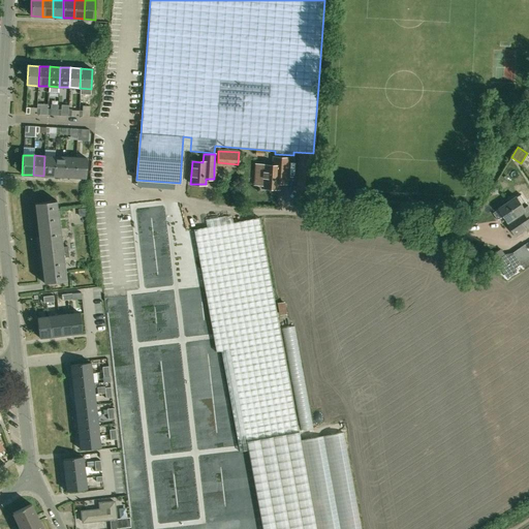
[(300,188),(312,189),(314,155),(302,155),(300,188)]
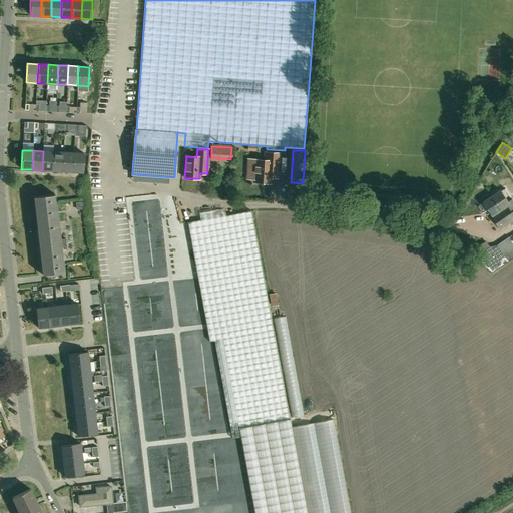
[(53,151),(43,151),(42,170),(52,170),(53,151)]
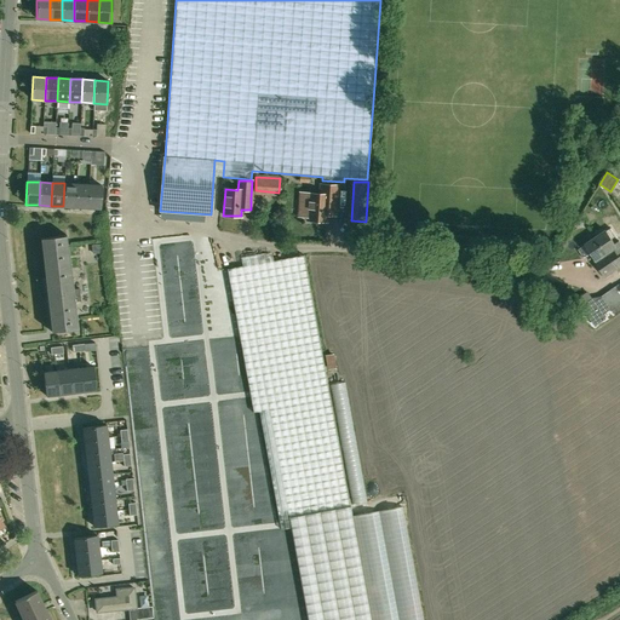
[(76,184),(64,183),(63,206),(75,207),(76,184)]
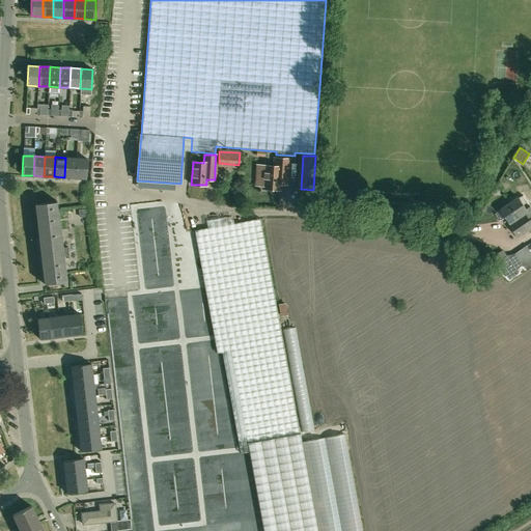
[(77,159),(65,158),(64,177),(75,178),(77,159)]
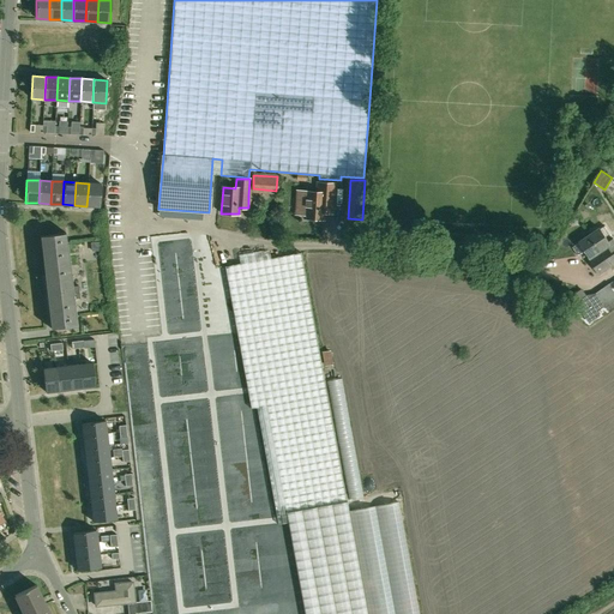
[(298,198),(296,199),(306,200),(305,214),(305,218),(323,220),(324,212),(332,212),(333,203),(333,199),(335,184),(318,182),(317,192),(306,192),(298,191),(298,198)]
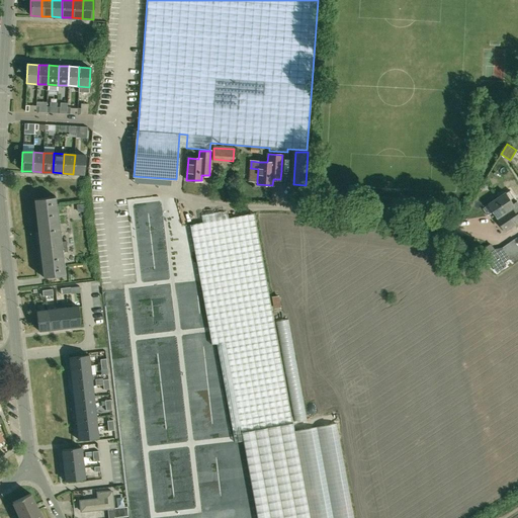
[(85,155),(75,155),(73,174),(84,174),(85,155)]
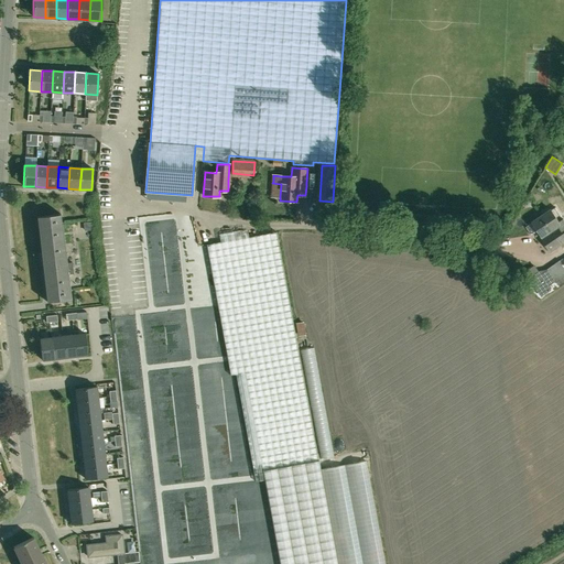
[(542,216),(562,245),(563,242),(563,225),(562,224),(561,224),(552,210),(542,216)]
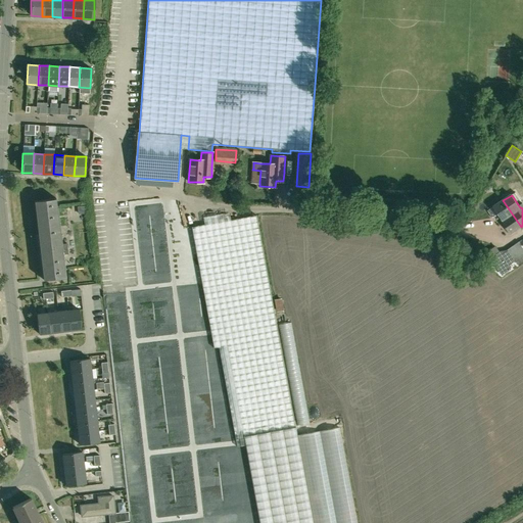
[(49,199),(34,201),(38,233),(38,234),(37,234),(43,278),(44,280),(58,278),(58,279),(65,278),(64,269),(63,254),(67,253),(66,243),(61,243),(57,207),(56,207),(56,204),(55,198),(48,199),(49,199)]
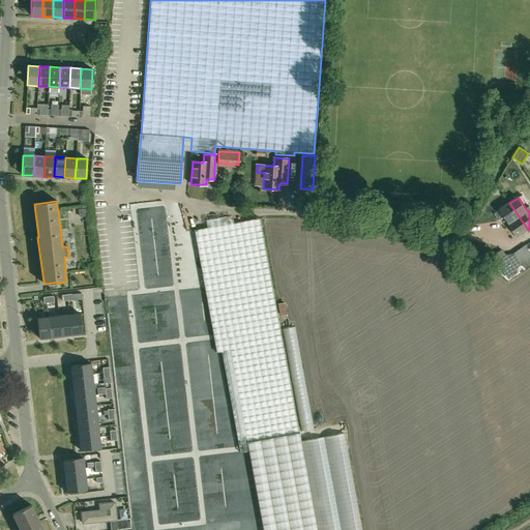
[(518,237),(528,230),(509,203),(494,213),(499,221),(505,216),(509,223),(508,224),(518,237)]
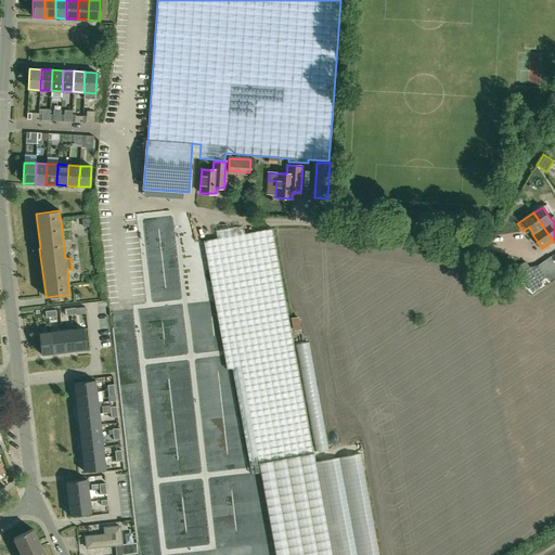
[(223,353),(227,370),(232,369),(250,472),(252,474),(260,473),(274,554),(332,554),(313,453),(308,426),(291,330),(272,229),(203,241),(220,330),(223,353)]
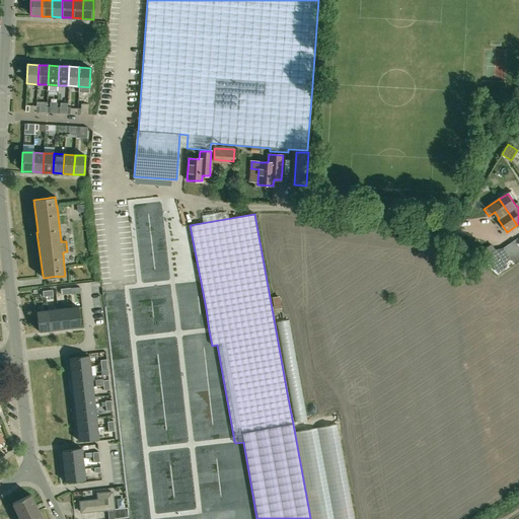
[(518,237),(504,248),(512,260),(518,254),(518,237)]
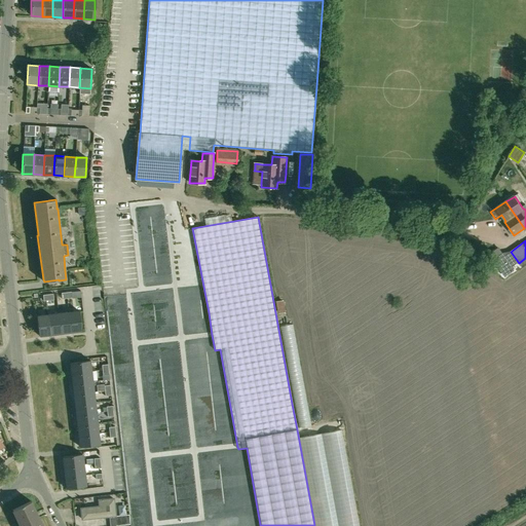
[(490,254),(494,259),(498,265),(505,276),(514,270),(511,266),(501,253),(498,249),(490,254)]
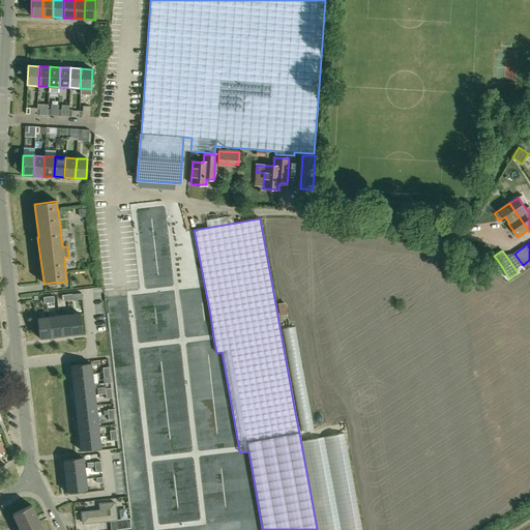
[(286,304),(277,306),(280,319),(288,317),(286,304)]
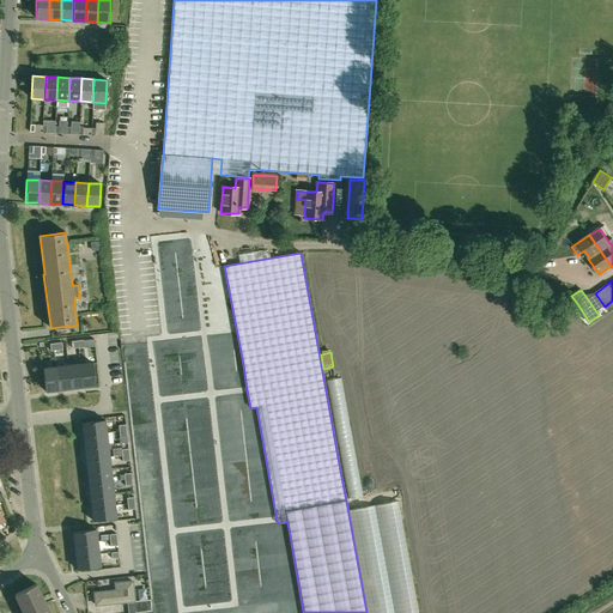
[(80,364),(83,387),(95,386),(92,363),(80,364)]
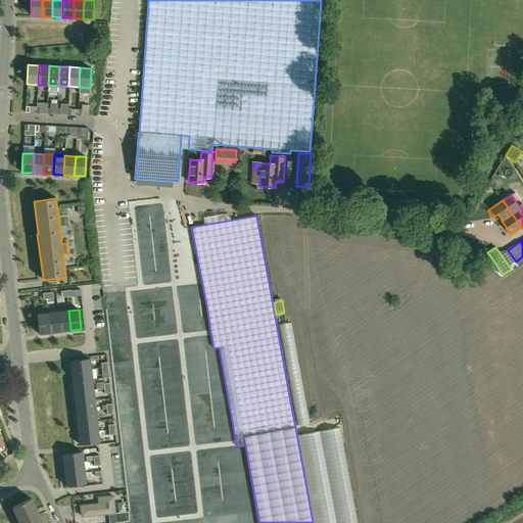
[(57,312),(60,331),(70,330),(68,311),(57,312)]
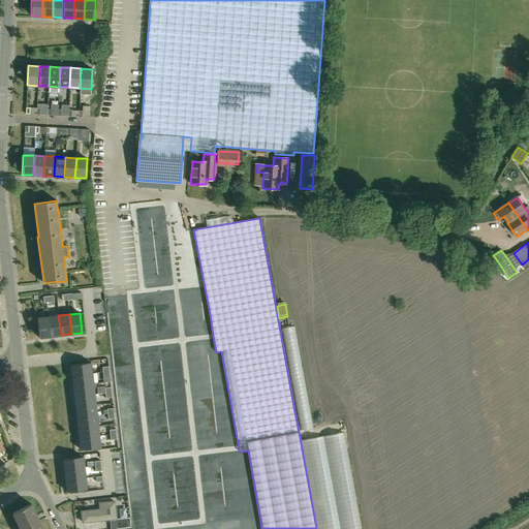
[(48,316),(51,336),(61,335),(58,315),(48,316)]
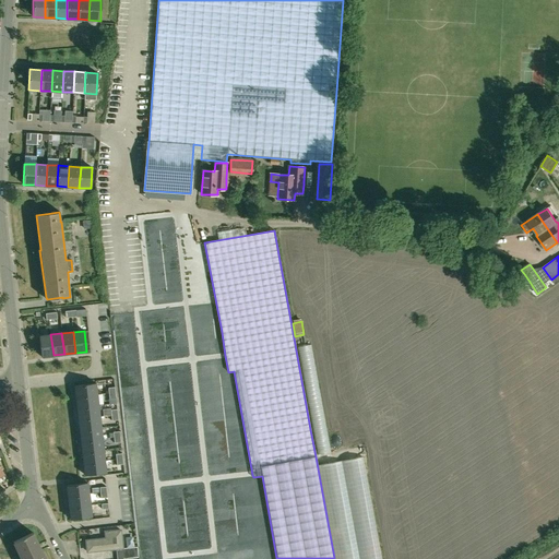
[(54,355),(50,334),(39,336),(42,357),(54,355)]
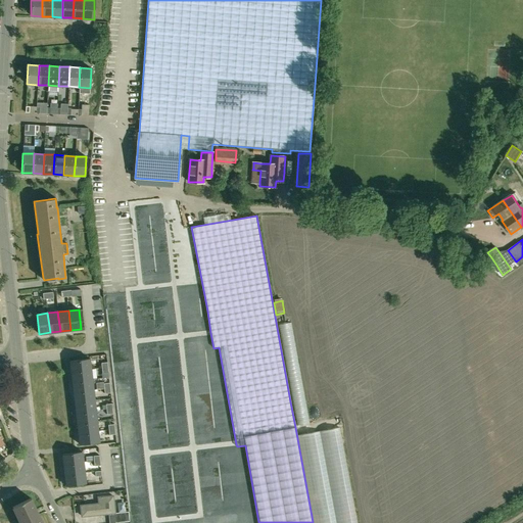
[(290,322),(279,325),(297,426),(310,424),(290,322)]
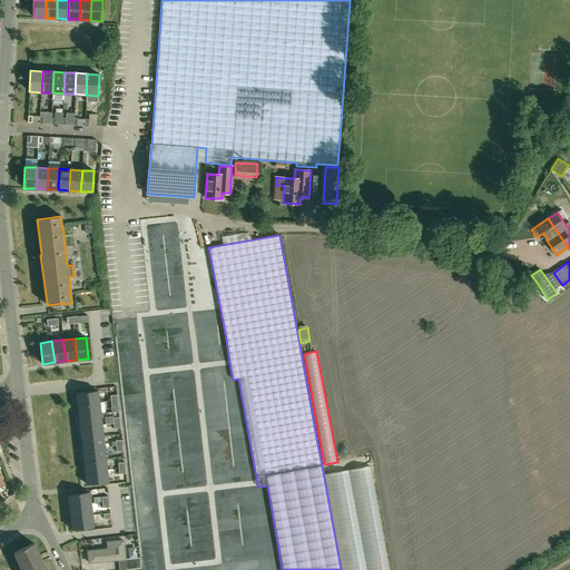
[(99,402),(97,391),(76,393),(78,404),(99,402)]
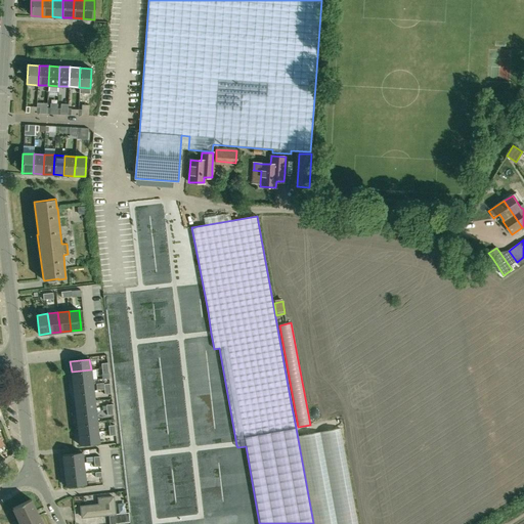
[(72,372),(73,383),(92,380),(91,369),(72,372)]
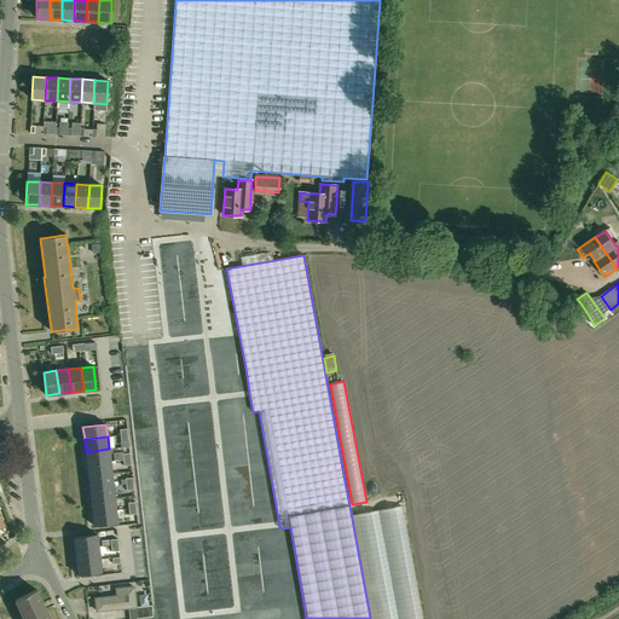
[(110,462),(109,449),(86,452),(87,464),(110,462)]
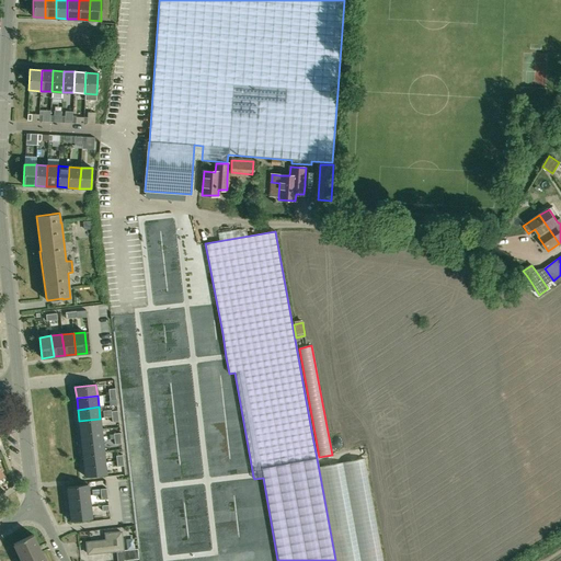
[(79,421),(80,432),(101,430),(100,419),(79,421)]
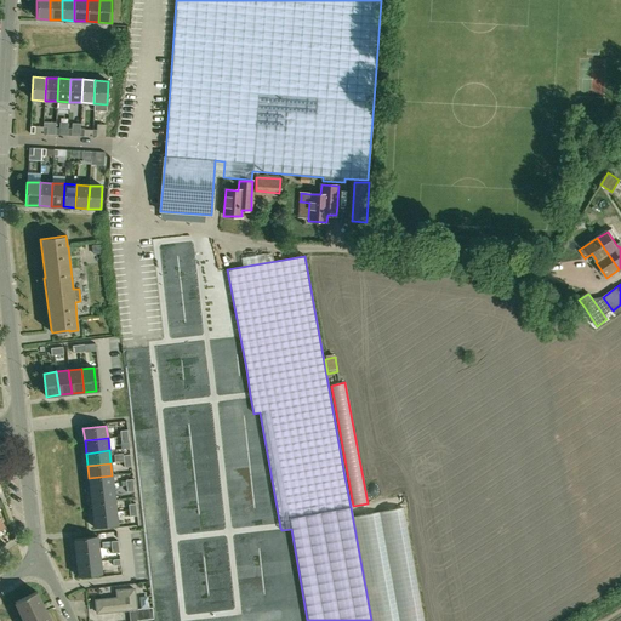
[(113,488),(112,476),(89,478),(90,490),(113,488)]
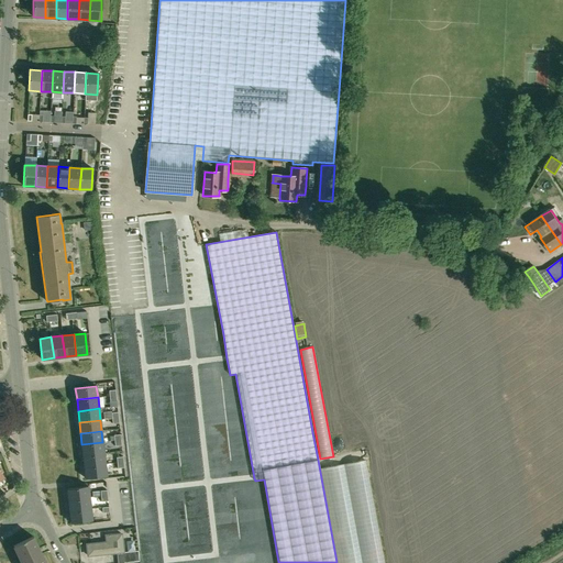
[(103,453),(102,442),(81,444),(83,455),(103,453)]
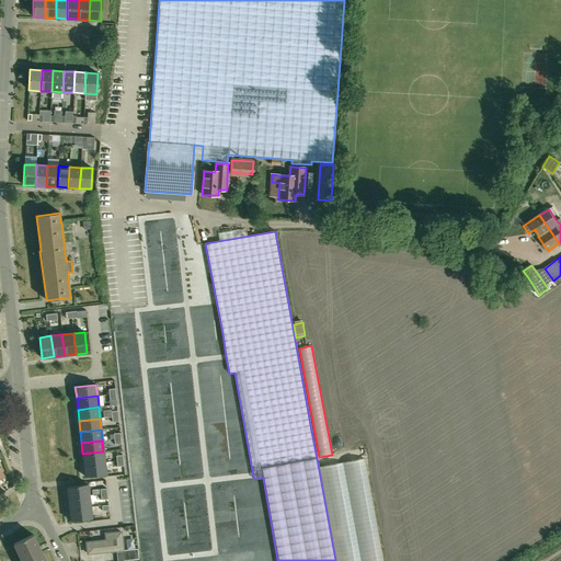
[(103,451),(82,454),(83,465),(105,462),(103,451)]
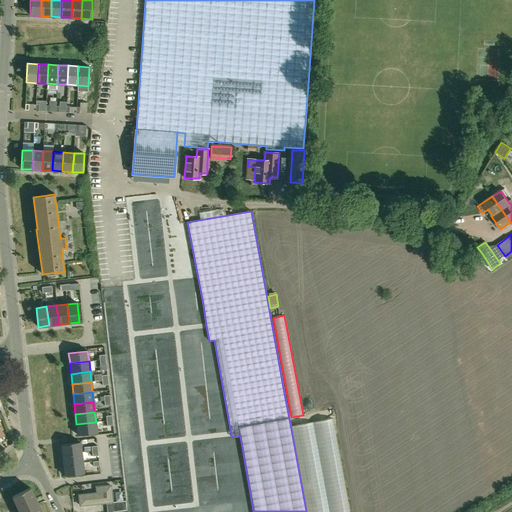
[(349,511),(332,418),(291,426),(307,511),(349,511)]
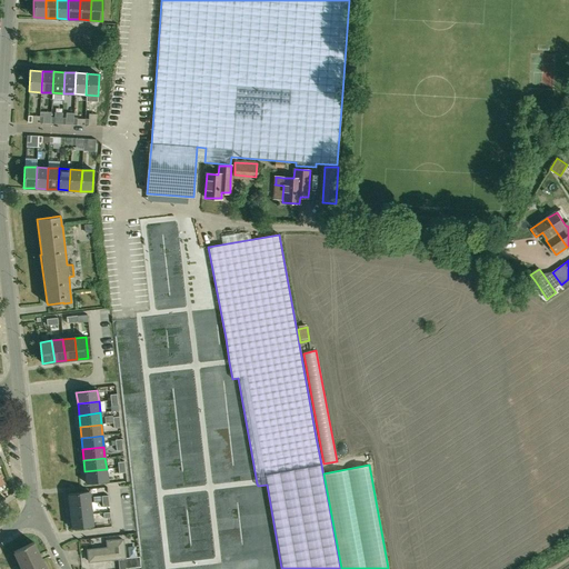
[(87,483),(108,481),(107,469),(85,471),(87,483)]
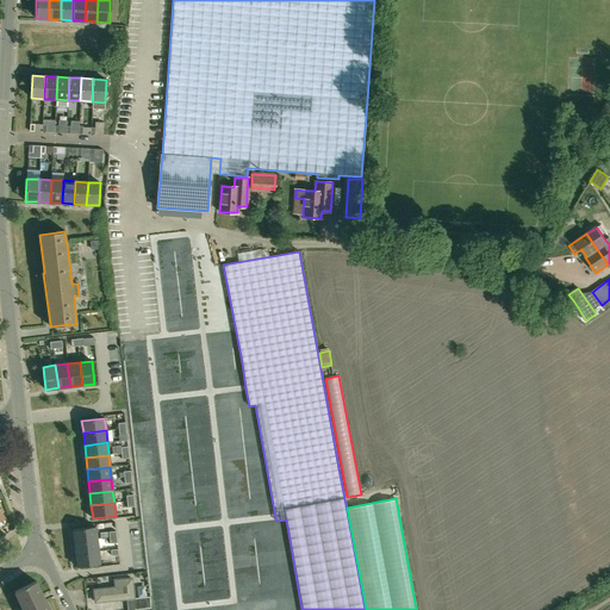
[(74,542),(97,539),(95,527),(73,529),(74,542)]
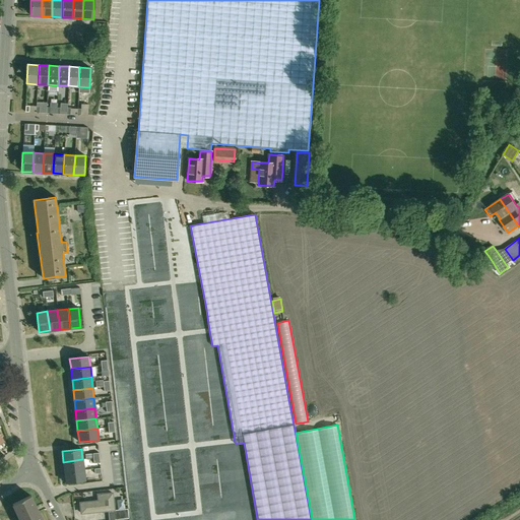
[(63,462),(64,472),(83,470),(82,459),(63,462)]
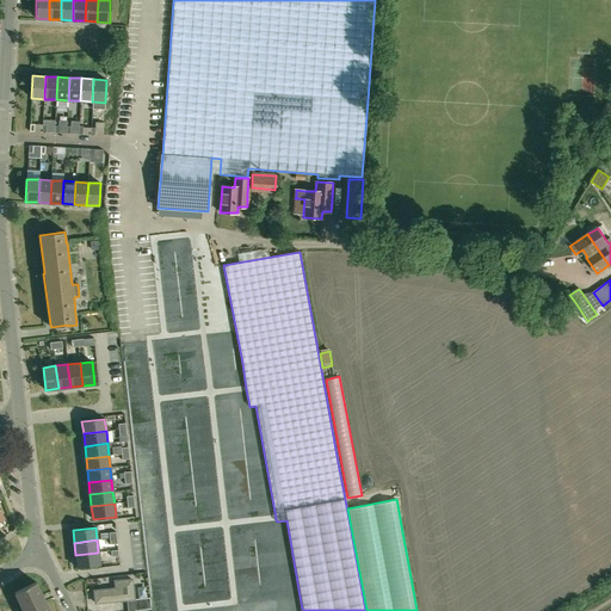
[(75,555),(76,566),(99,563),(98,553),(75,555)]
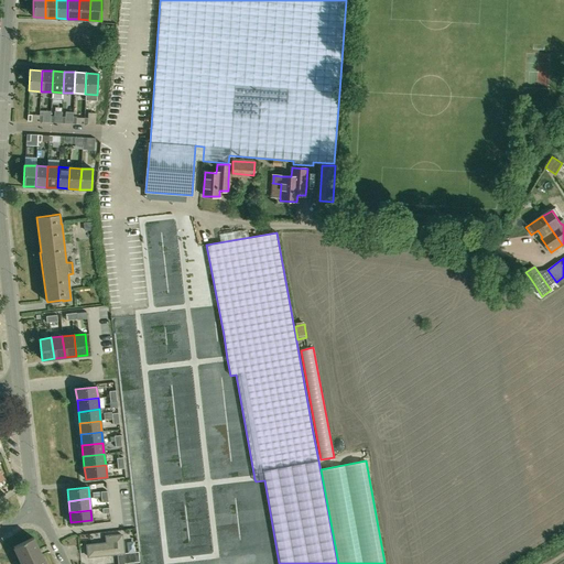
[(121,534),(106,537),(107,543),(87,545),(88,556),(123,553),(121,534)]
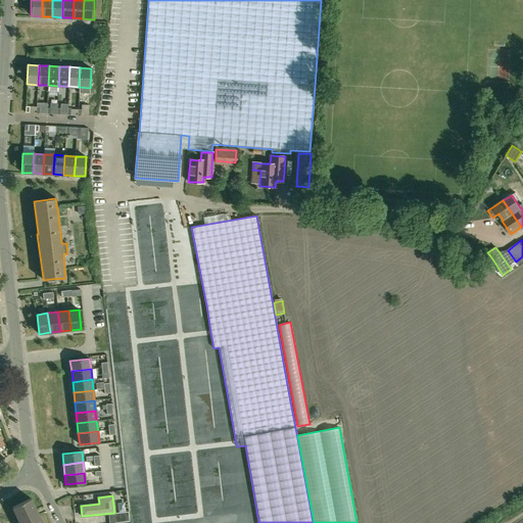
[(42,522),(31,498),(12,507),(19,522),(42,522)]
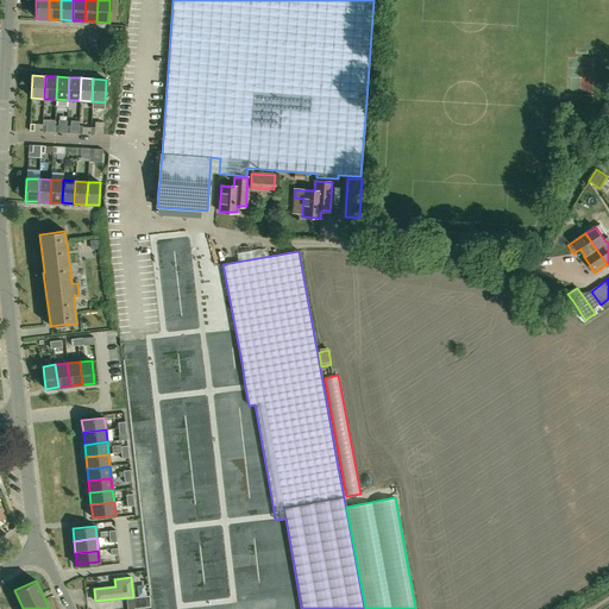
[(150,596),(126,598),(127,608),(133,608),(135,608),(150,607),(150,596)]
